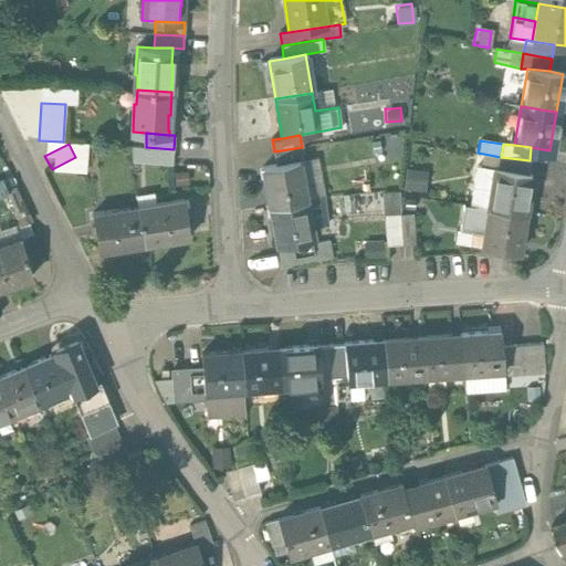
[(174,149),(146,147),(145,161),(173,164),(174,149)]
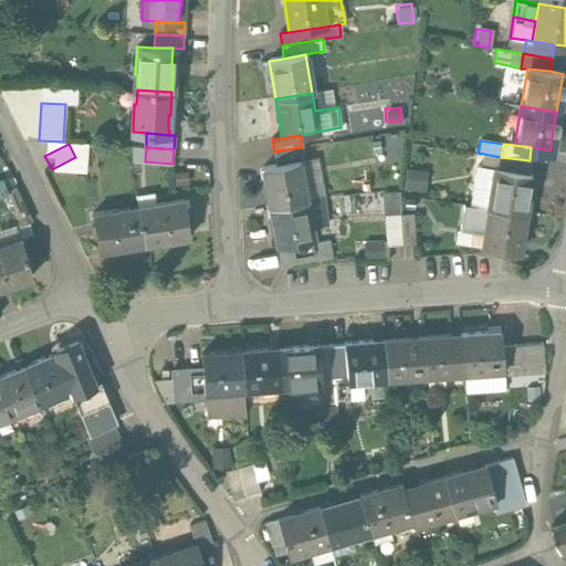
[(302,147),(274,152),(276,166),(300,161),(305,160),(302,147)]
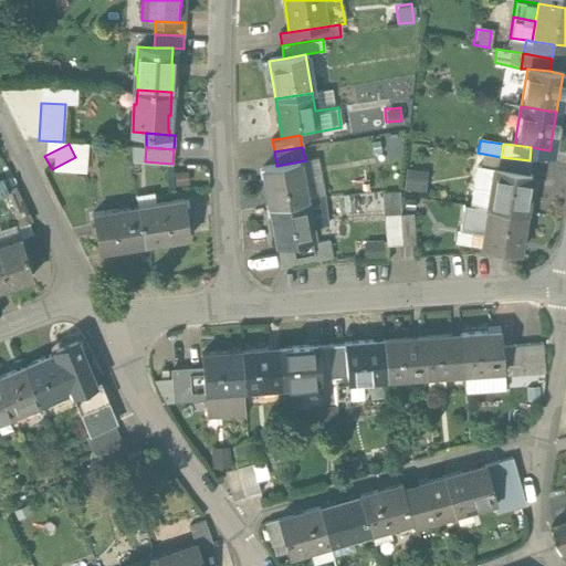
[(530,160),(501,157),(500,169),(527,174),(530,160)]
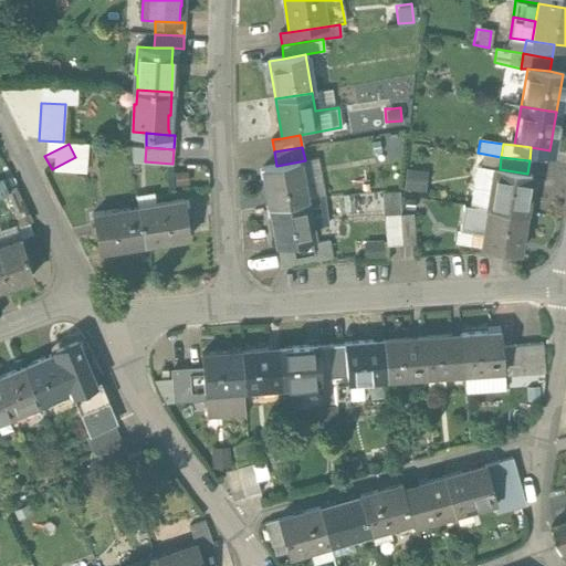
[(305,160),(300,161),(306,199),(321,197),(314,159),(305,160)]
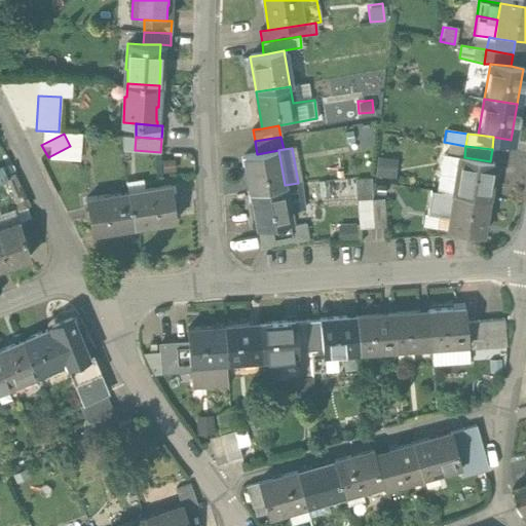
[(257,154),(245,156),(251,191),(285,185),(278,150),(257,154)]
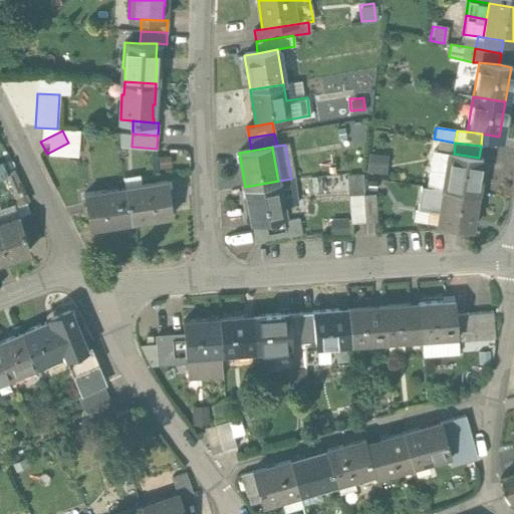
[(327,149),(320,151),(317,156),(317,164),(325,167),(331,166),(335,160),(333,153),(327,149)]
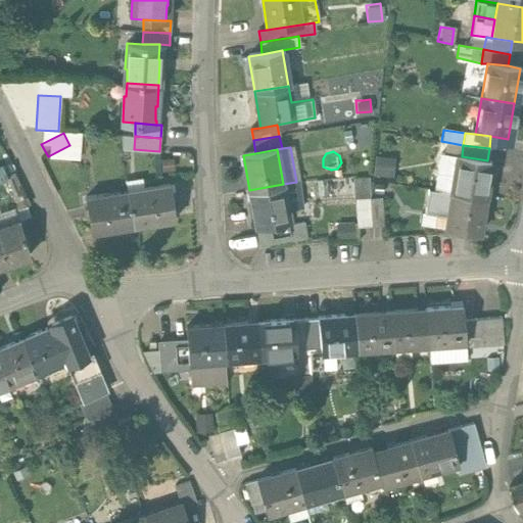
[(391,153),(375,152),(374,172),(389,173),(391,153)]
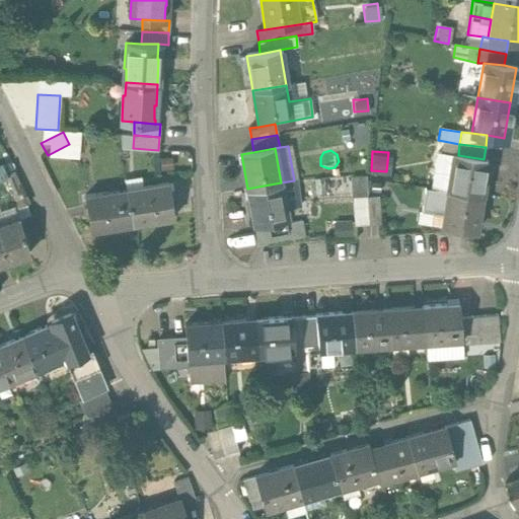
[(453,154),(435,151),(429,188),(447,191),(453,154)]
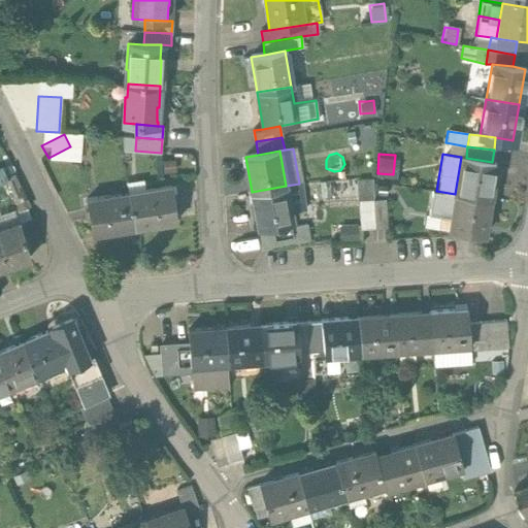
[(466,158),(461,157),(455,194),(489,199),(495,162),(492,162),(466,158)]
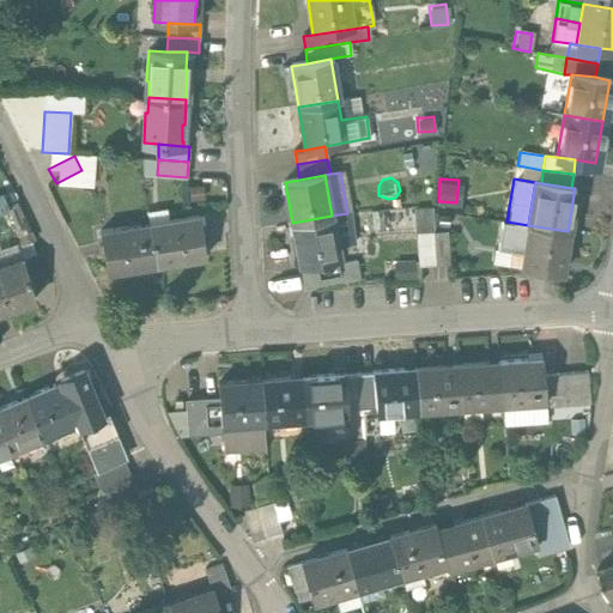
[(431,204),(412,205),(414,235),(418,234),(432,232),(431,204)]
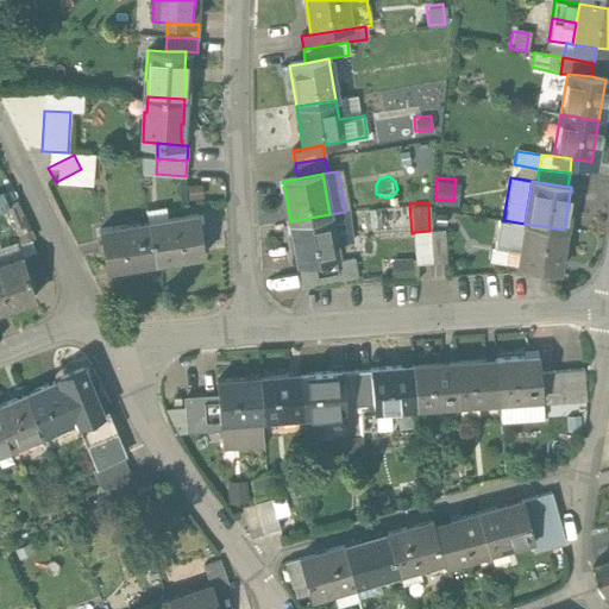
[(345,212),(330,214),(336,245),(351,243),(345,212)]
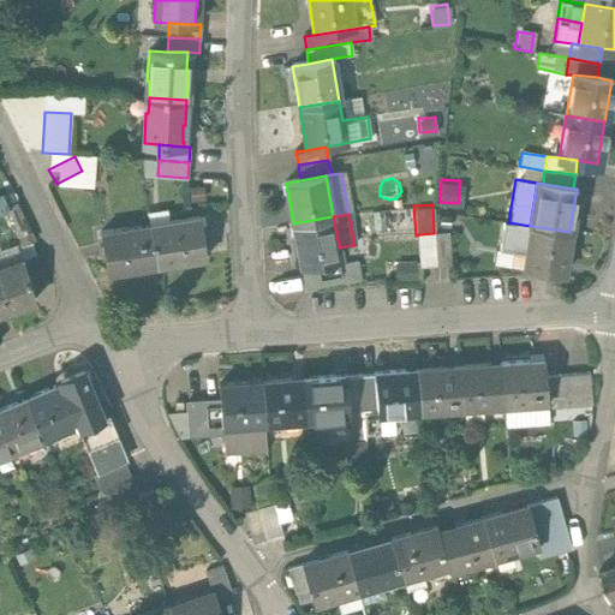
[(190,220),(150,226),(156,263),(207,255),(201,216),(189,218),(190,220)]
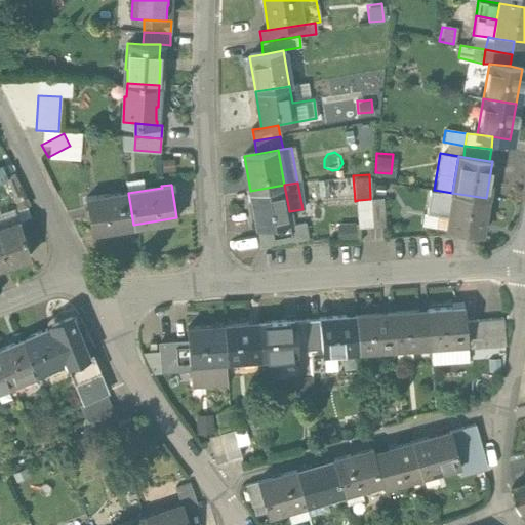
[(284,185),(250,191),(257,227),(291,220),(289,211),(284,185)]
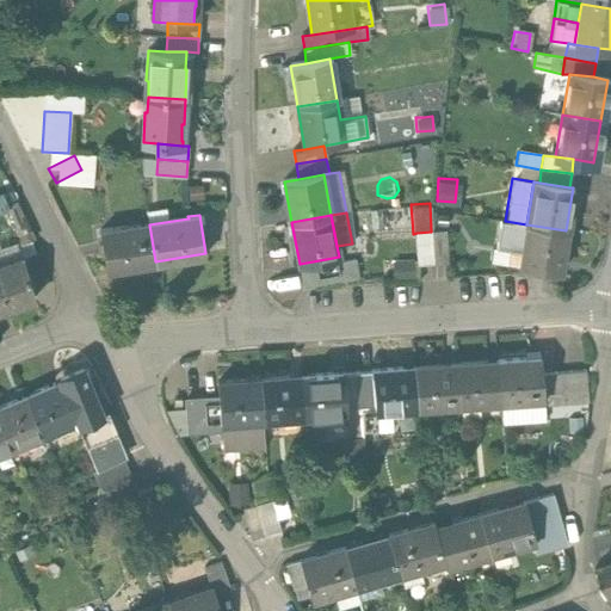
[(505,221),(500,220),(495,248),(522,252),(519,264),(560,271),(566,230),(526,224),(505,221)]
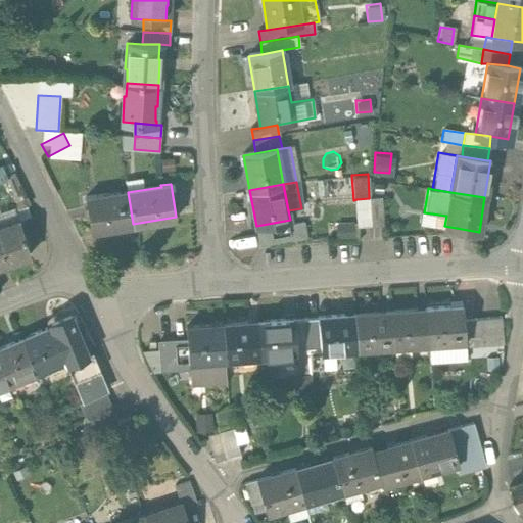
[(128,192),(97,196),(96,195),(86,196),(92,229),(133,224),(128,192)]
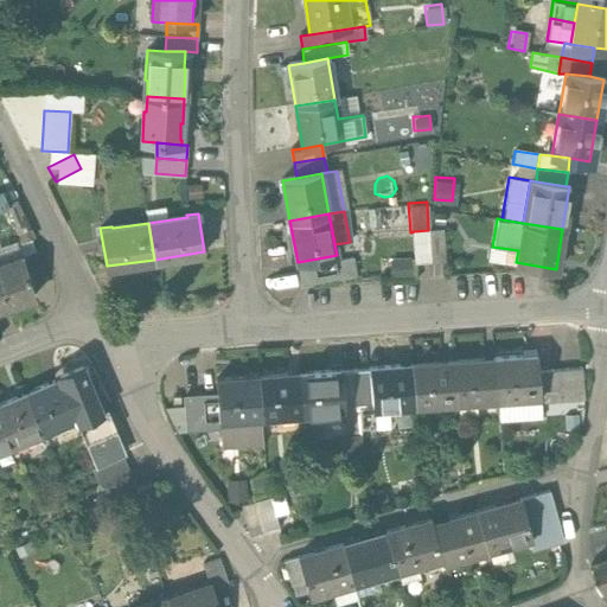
[(428,230),(414,231),(416,261),(429,260),(428,230)]
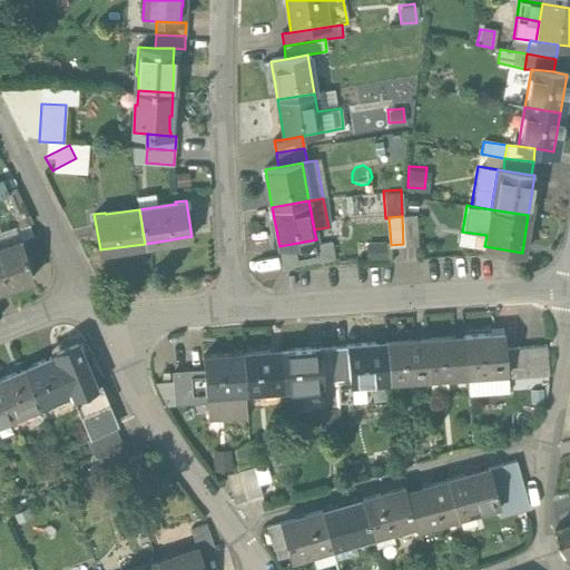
[(415,216),(402,216),(403,244),(418,243),(415,216)]
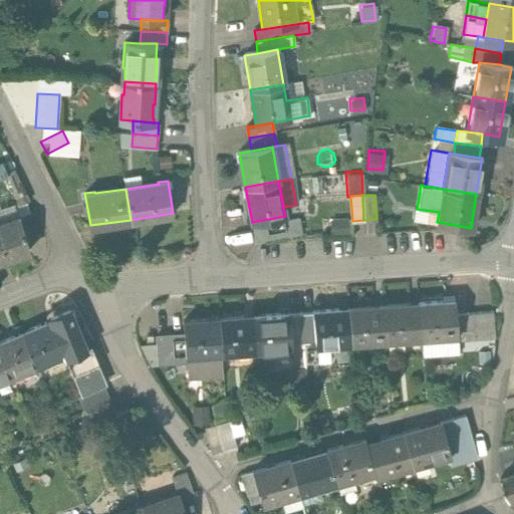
[(36,237),(25,201),(13,204),(17,216),(18,215),(26,240),(36,237)]
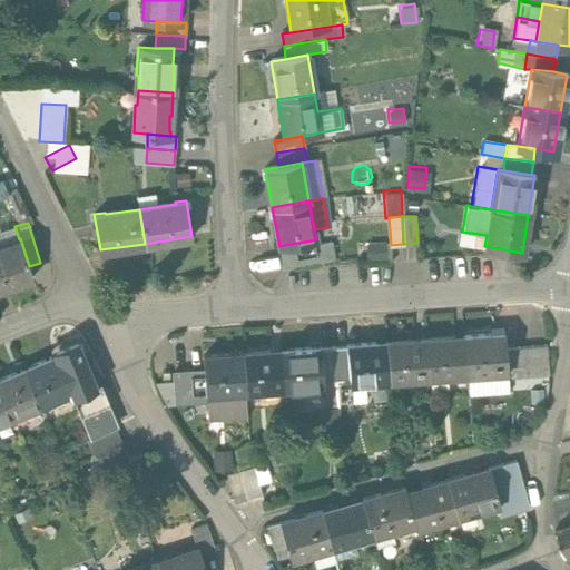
[(19,239),(0,245),(0,285),(13,281),(15,283),(32,277),(29,266),(20,238),(19,239)]
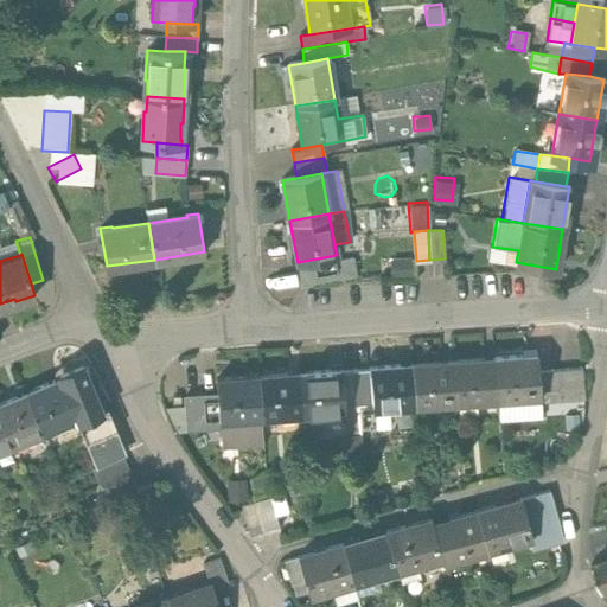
[(410,255),(388,256),(389,275),(411,273),(410,255)]
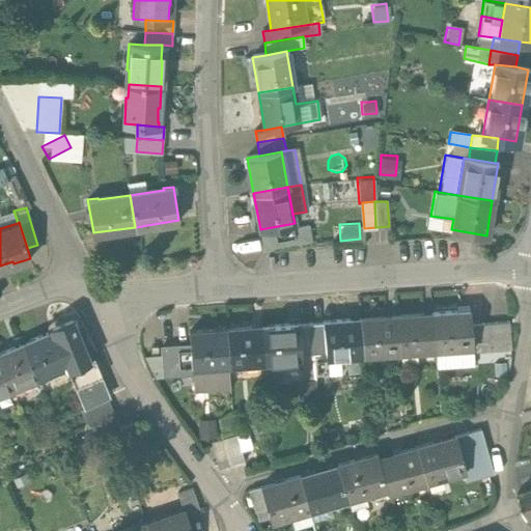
[(294,226),(262,232),(266,248),(297,243),(294,226)]
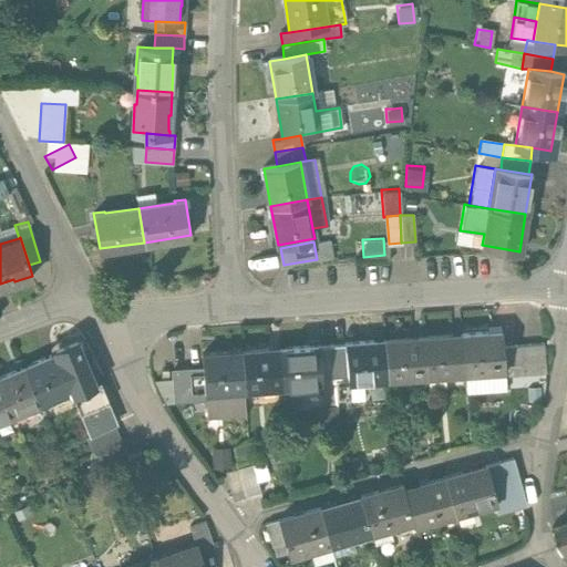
[(502,329),(461,332),(464,371),(504,368),(503,343),(502,329)]
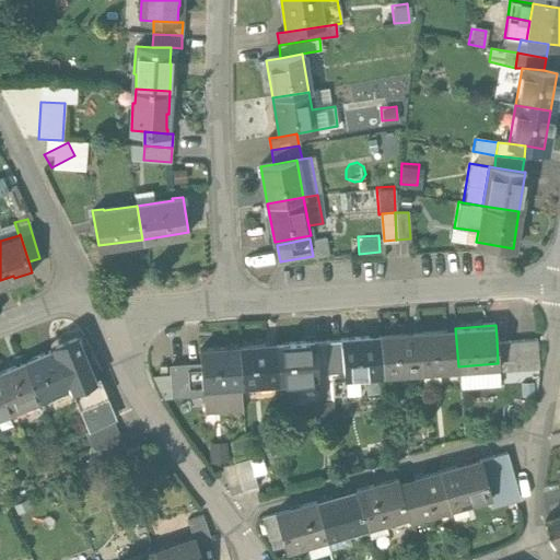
[(455,328),(417,331),(420,370),(458,366),(455,328)]
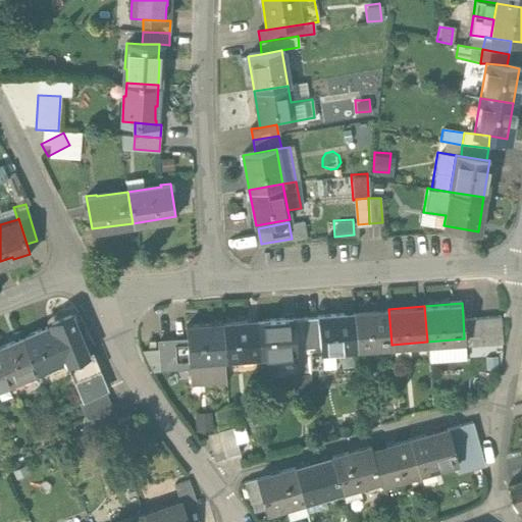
[(388,309),(353,312),(356,347),(392,345),(388,309)]
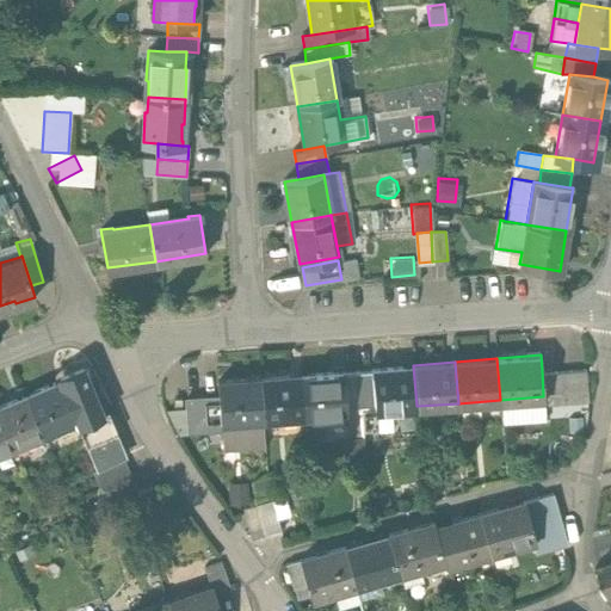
[(59,380),(28,393),(43,430),(75,417),(72,409),(98,399),(81,363),(59,372),(57,374),(56,376),(57,378),(59,380)]
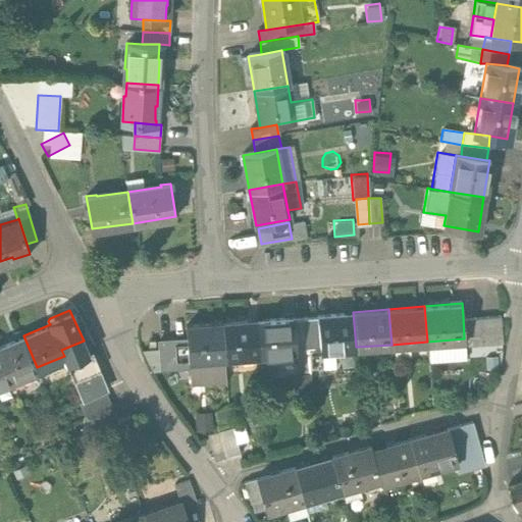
[(353,312),(318,314),(318,316),(321,366),(322,373),(328,371),(333,367),(337,362),(340,356),(338,349),(356,347),(353,312)]
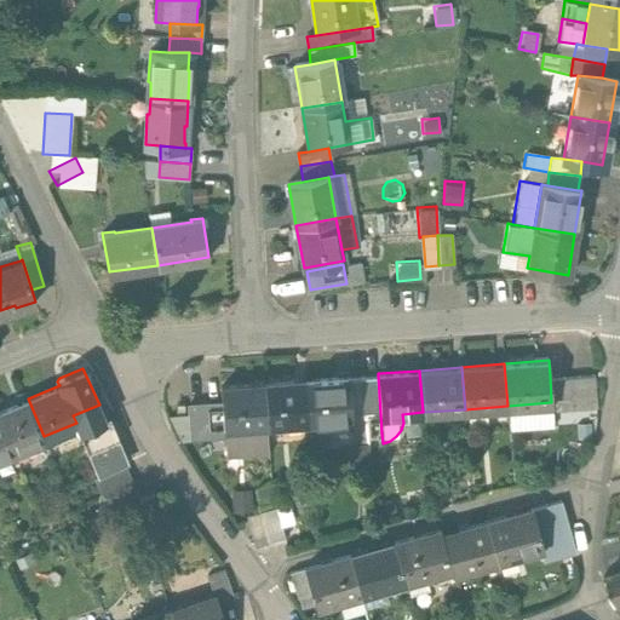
[(593,372),(578,373),(580,406),(596,405),(593,372)]
